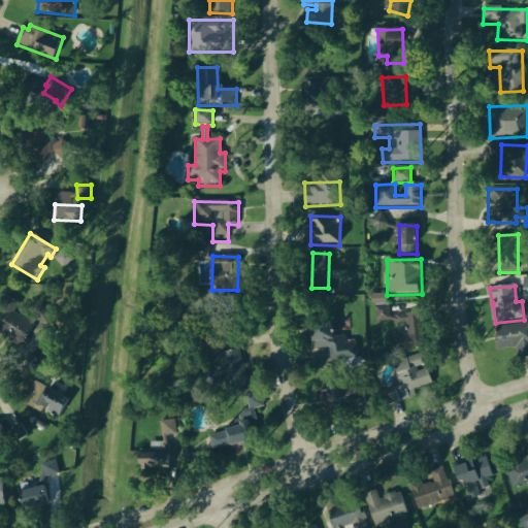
[(13,314),(19,305),(10,301),(0,321),(0,333),(23,347),(28,336),(35,339),(39,332),(47,336),(58,317),(40,307),(32,324),(13,314)]
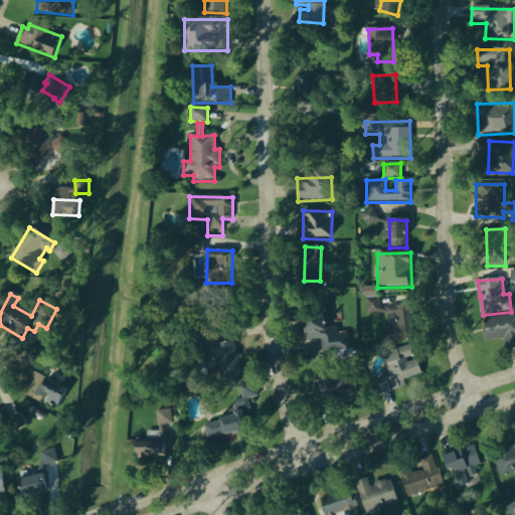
[(411,306),(380,308),(379,299),(365,299),(366,315),(380,314),(380,330),(390,329),(390,342),(412,341),(411,306)]
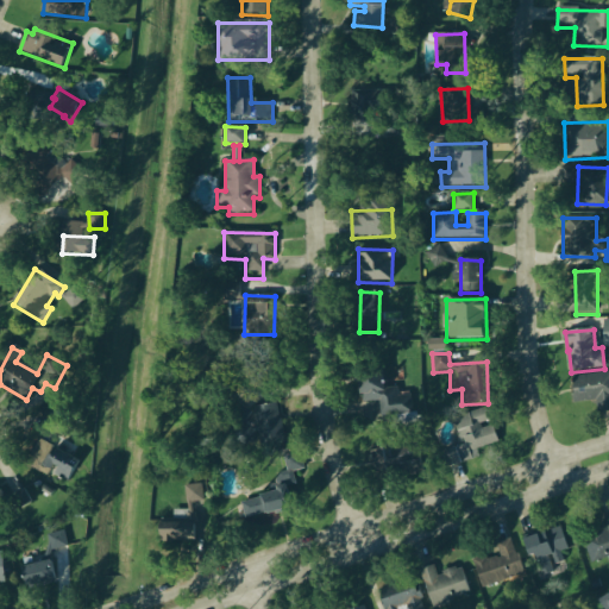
[(576,405),(596,402),(597,414),(608,412),(608,372),(572,377),(576,405)]
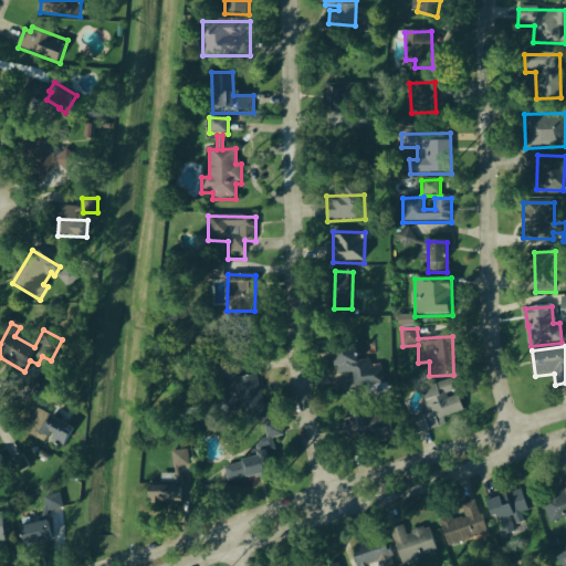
[(383,386),(381,365),(371,366),(370,356),(334,357),(335,373),(353,371),(353,387),(383,386)]
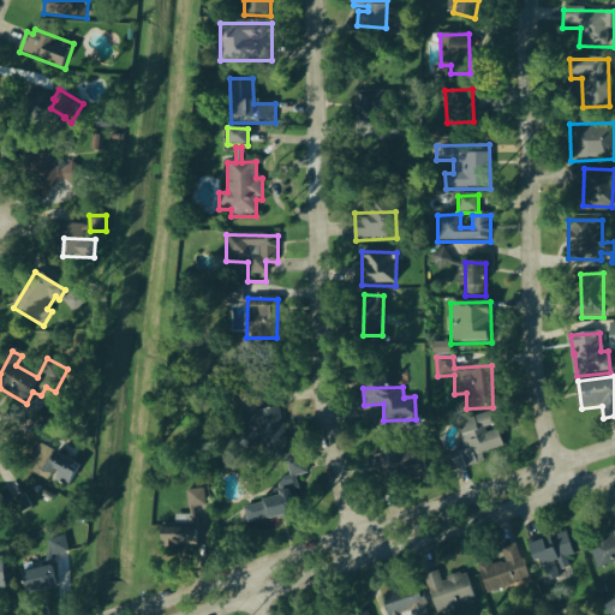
[(286,435),(279,407),(249,416),(256,443),(286,435)]
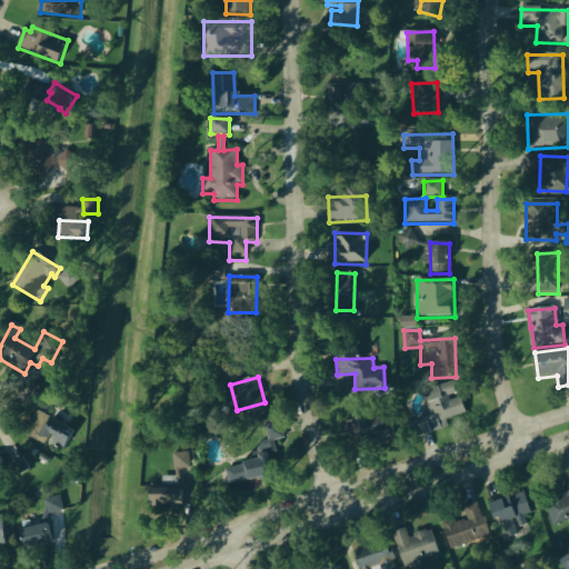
[(467,413),(459,396),(463,395),(457,380),(421,395),(430,418),(417,423),(422,438),(449,427),(447,421),(467,413)]
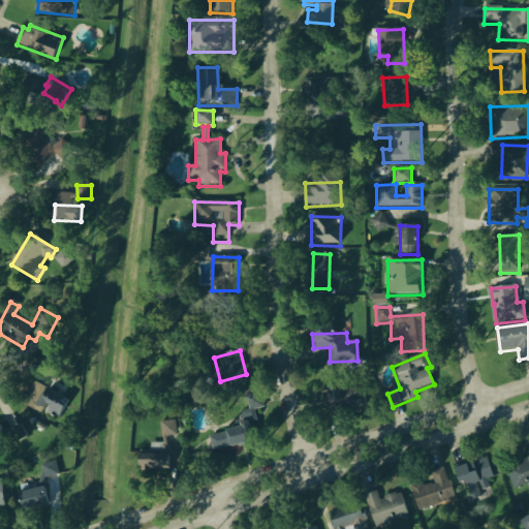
[(322,395),(327,411),(349,406),(347,399),(356,397),(354,386),(322,395)]
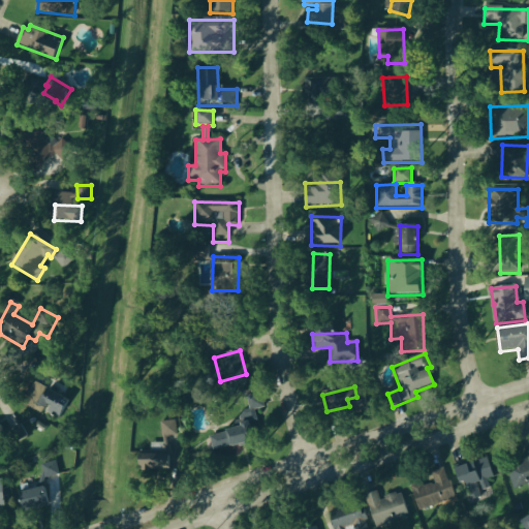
[(47,415),(62,418),(67,397),(39,391),(36,406),(49,409),(47,415)]
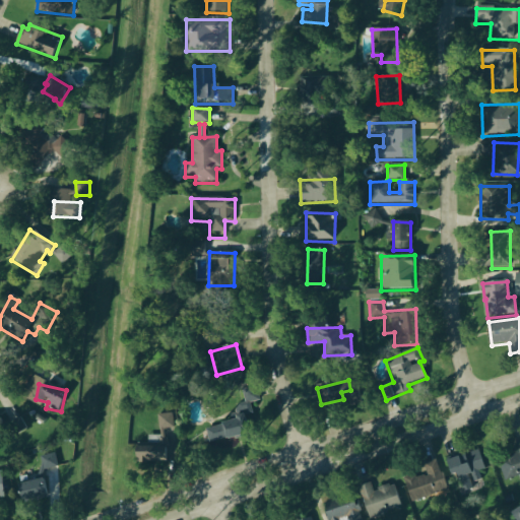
[(206,428),(209,444),(250,436),(246,418),(254,416),(251,404),(259,402),(257,389),(243,391),(245,404),(236,406),(239,420),(206,428)]
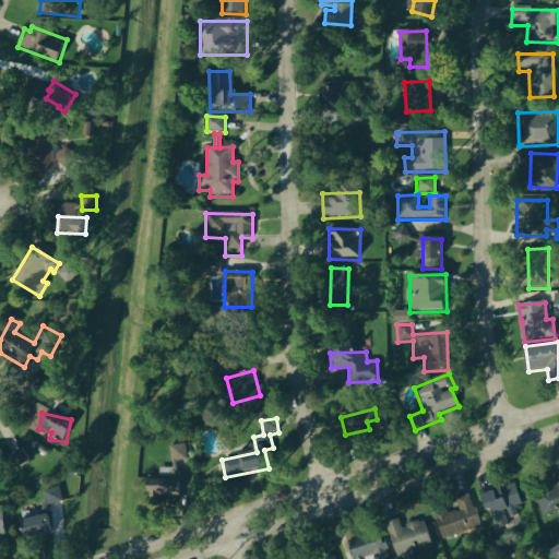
[(149,482),(149,498),(180,498),(180,482),(186,482),(186,447),(171,447),(171,482),(149,482)]
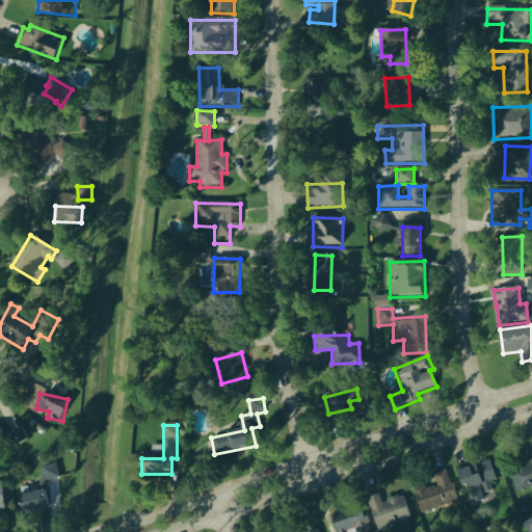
[(458,469),(463,490),(482,486),(484,495),(493,493),(490,483),(497,482),(491,461),(458,469)]
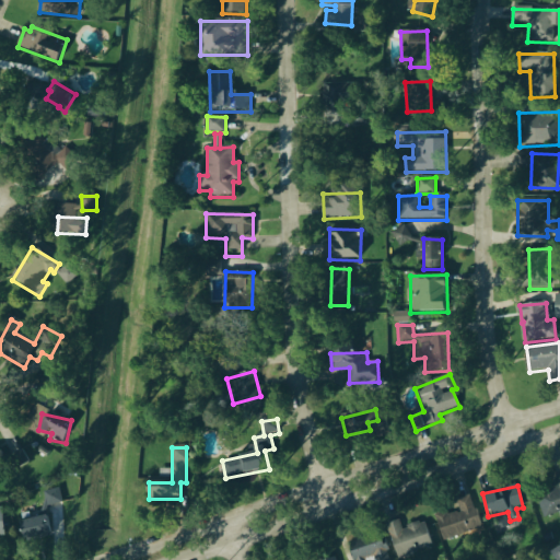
[(45,506),(62,504),(60,490),(44,491),(45,506)]
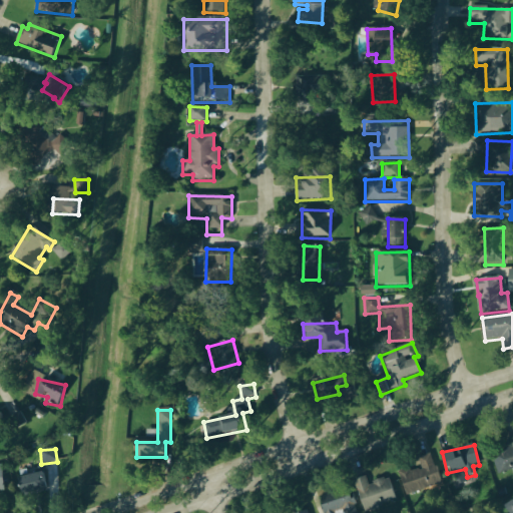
[(512,449),(493,454),(498,474),(512,470),(512,449)]
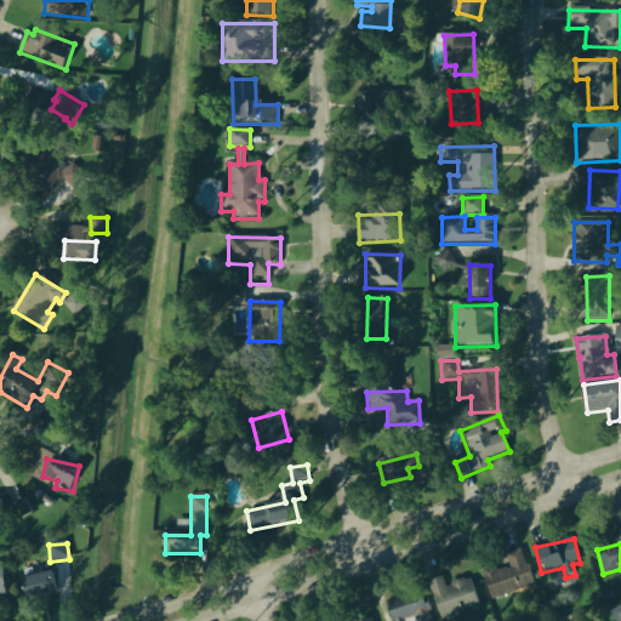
[(489,599),(533,590),(524,552),(507,556),(510,568),(483,573),(489,599)]
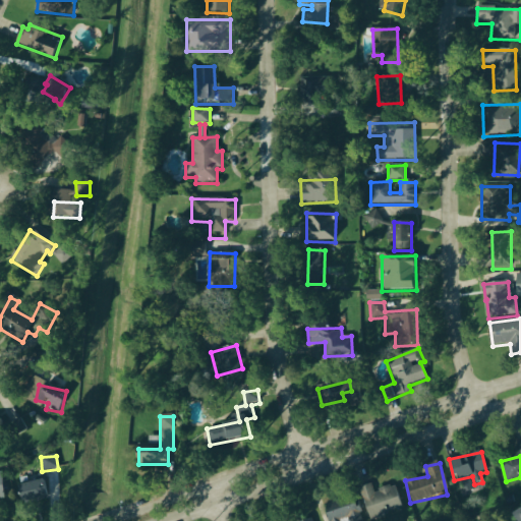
[(48,495),(44,479),(18,486),(23,502),(48,495)]
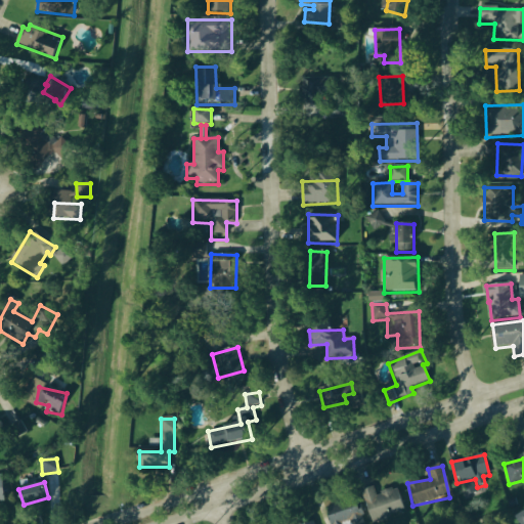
[(397,489),(376,494),(375,490),(364,492),(372,522),(404,514),(397,489)]
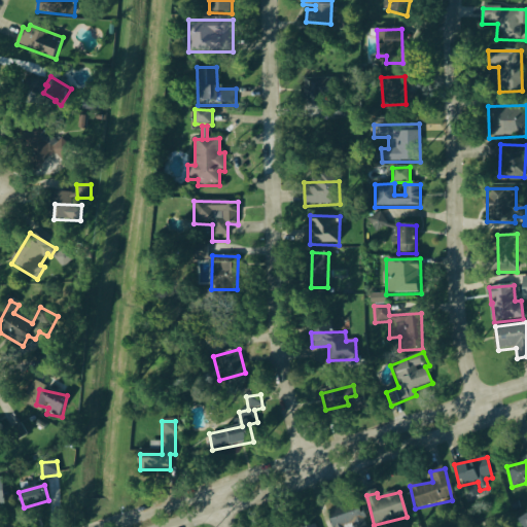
[(526,526),(526,511),(518,515),(522,526),(526,526)]
